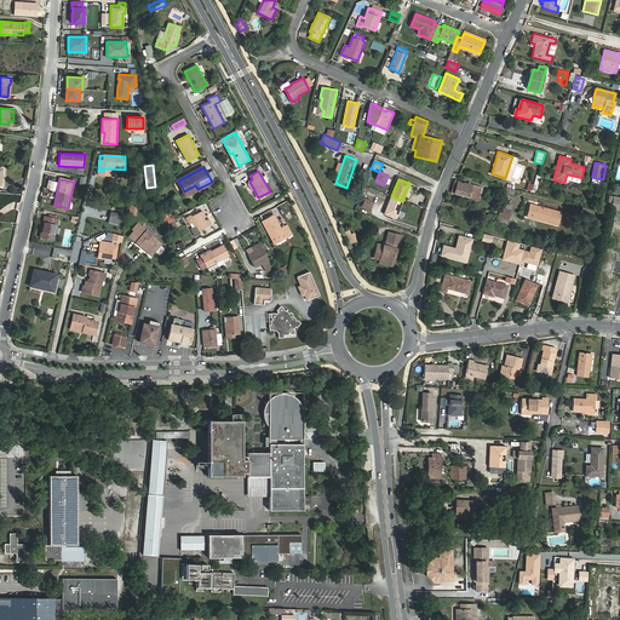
[(482,188),(455,181),(452,193),(481,201),(481,199),(480,197),(482,188)]
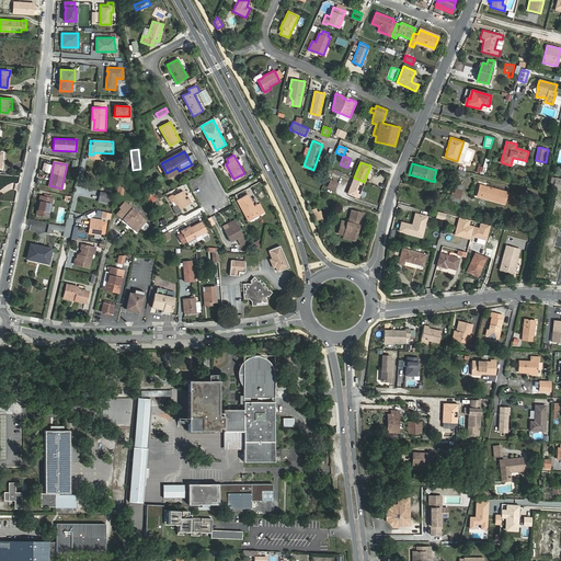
[(329,167),(328,172),(340,176),(342,172),(329,167)]
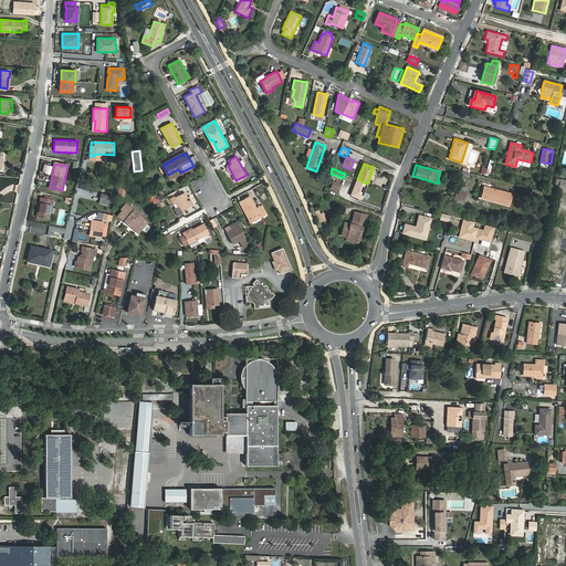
[(362,199),(367,184),(357,179),(352,195),(362,199)]
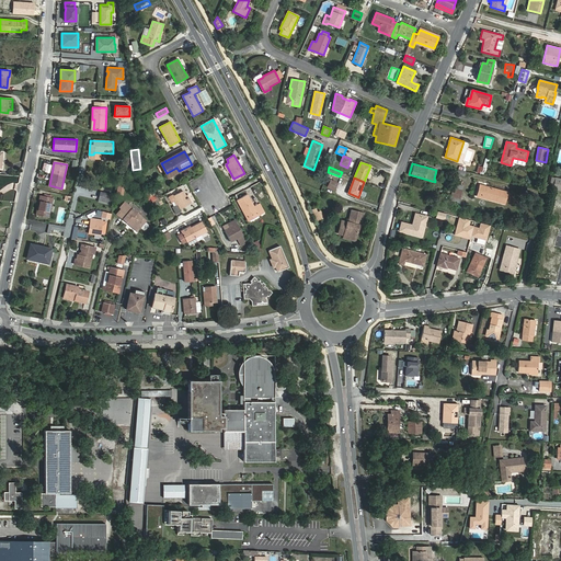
[(464,186),(455,183),(449,201),(459,203),(464,186)]
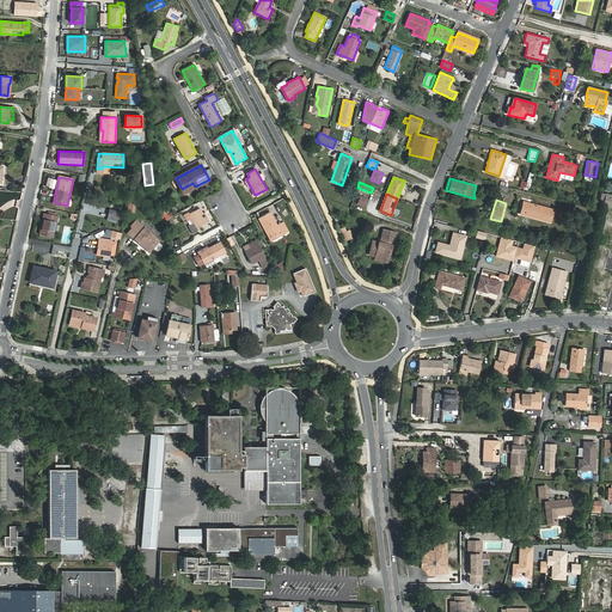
[(550,222),(554,210),(524,202),(520,215),(550,222)]
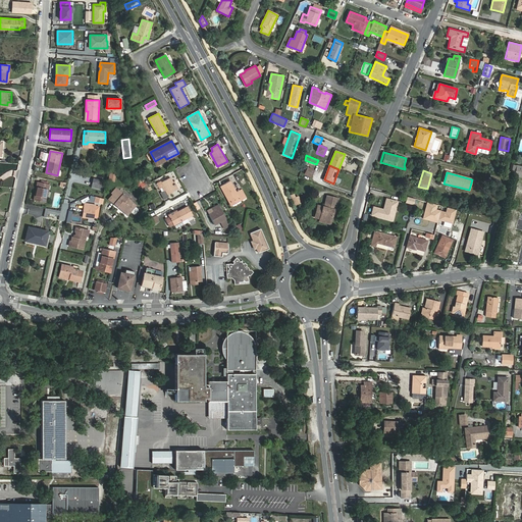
[(97,179),(98,175),(95,174),(92,187),(97,188),(97,189),(102,191),(105,181),(97,179)]
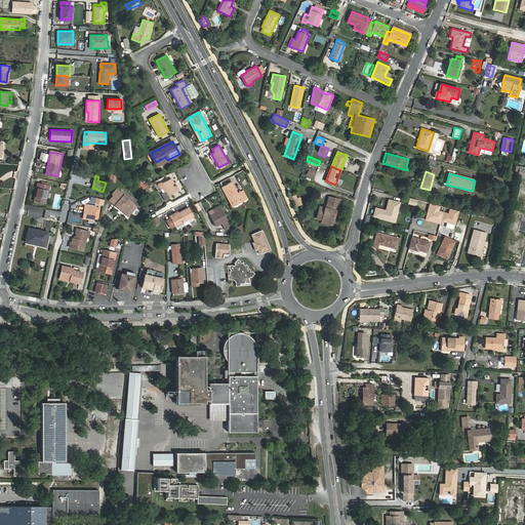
[(165,201),(170,198),(168,195),(177,191),(171,178),(163,184),(162,183),(158,185),(160,190),(164,188),(166,192),(162,194),(165,201)]
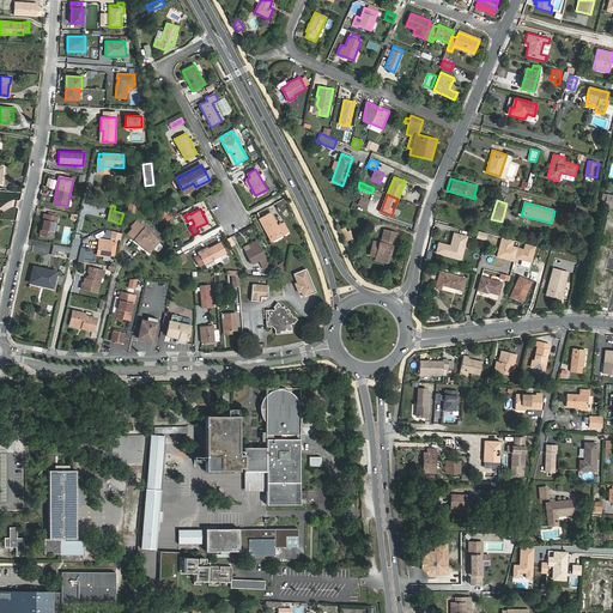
[(40,235),(53,238),(58,217),(44,213),(40,235)]
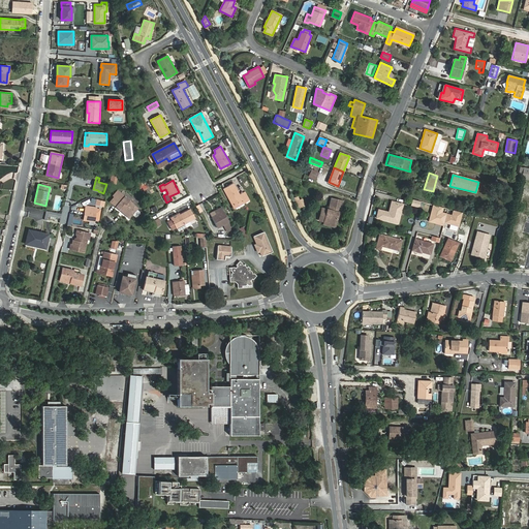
[(229,197),(236,209),(244,205),(244,204),(250,200),(245,191),(240,194),(234,184),(223,189),(228,197),(229,197)]
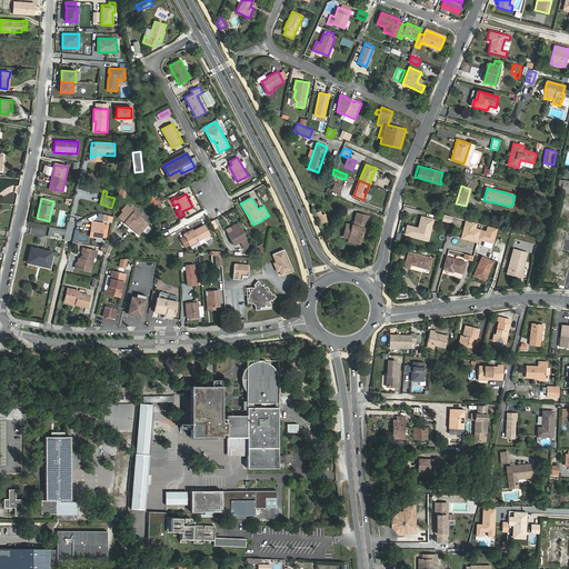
[(119,217),(129,226),(130,223),(140,232),(148,225),(127,206),(122,210),(123,211),(119,217)]
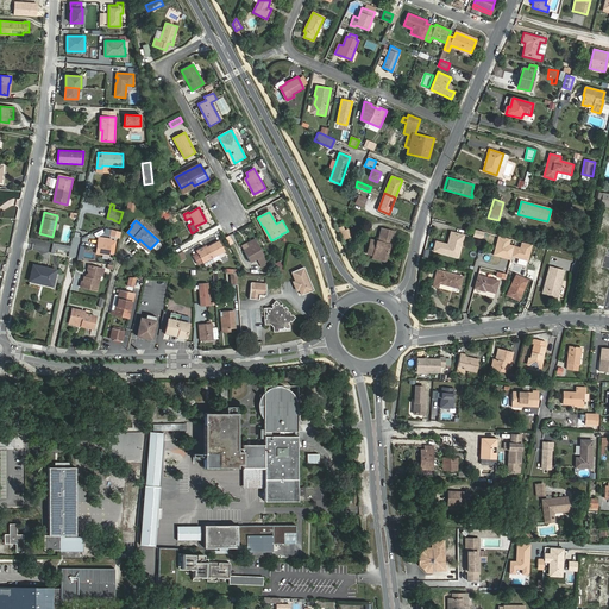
[(351,237),(347,228),(340,232),(343,240),(351,237)]
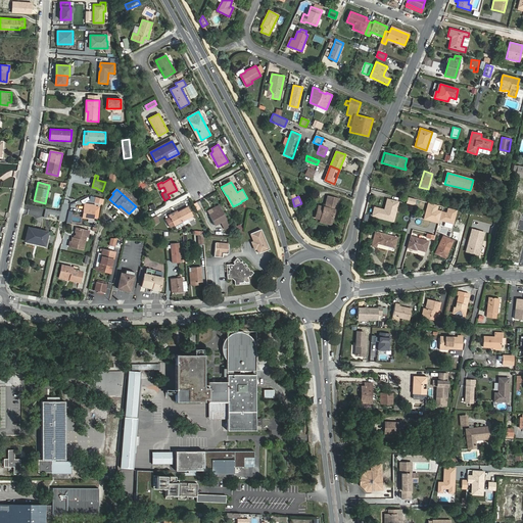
[(316,218),(332,222),(334,210),(336,210),(339,199),(328,196),(325,207),(319,205),(316,218)]
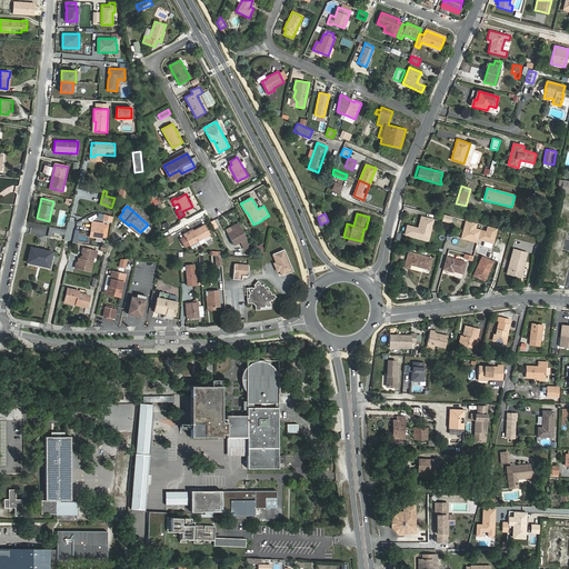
[(452,217),(445,215),(442,221),(450,223),(452,217)]
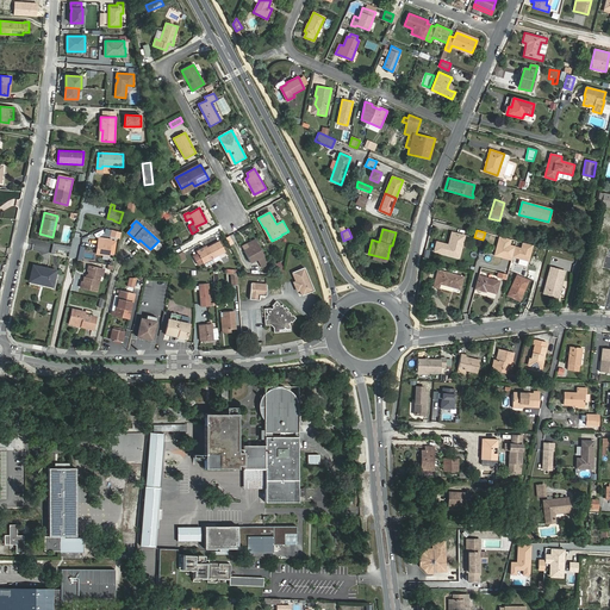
[(435,251),(459,257),(465,236),(454,232),(450,246),(437,242),(435,251)]
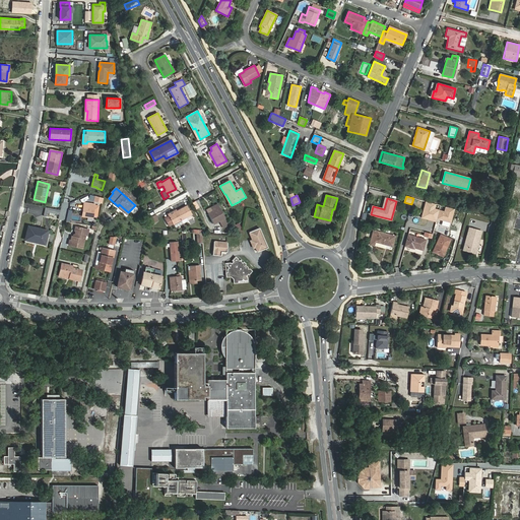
[(426,201),(421,217),(436,221),(439,210),(434,209),(436,204),(426,201)]
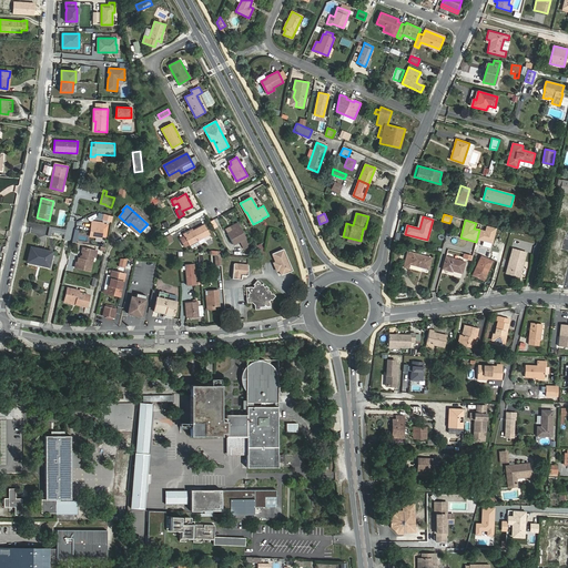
[(101,239),(102,234),(107,235),(108,227),(103,226),(104,223),(92,221),(90,236),(101,239)]
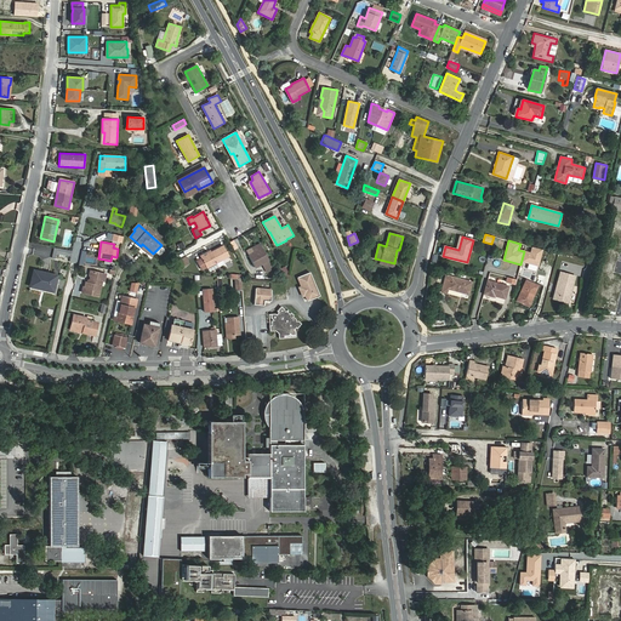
[(249,256),(255,267),(262,265),(267,273),(274,269),(260,244),(251,248),(254,254),(249,256)]
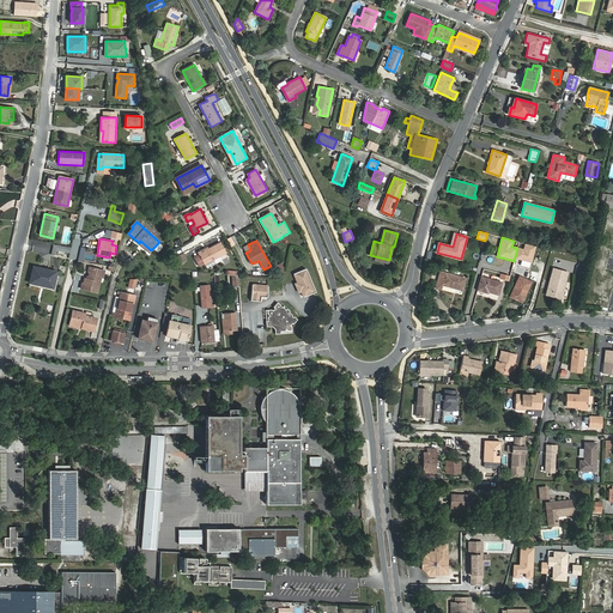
[(206,268),(216,263),(213,260),(228,253),(222,242),(199,254),(204,265),(205,265),(206,268)]
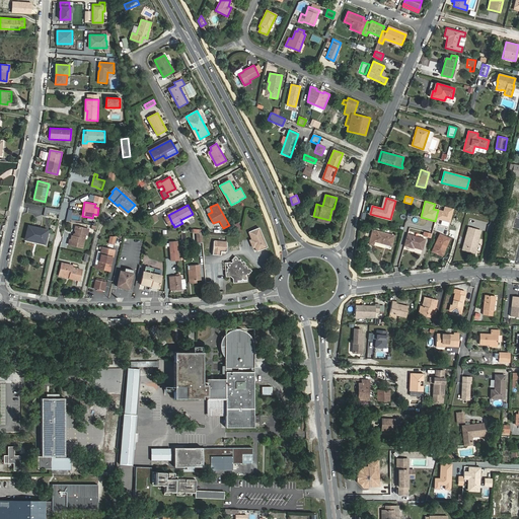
[(438,210),(436,218),(449,222),(453,209),(445,206),(443,211),(438,210)]
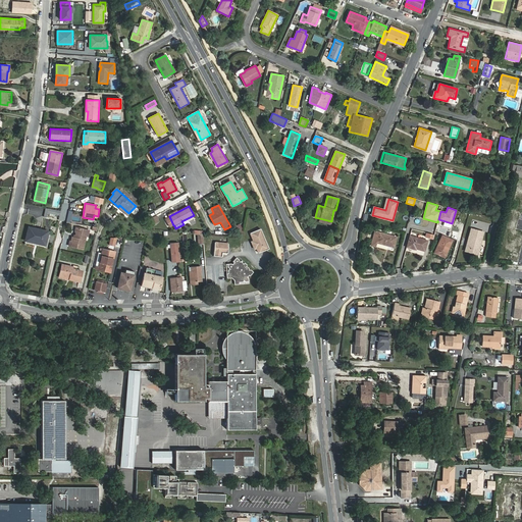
[(59,215),(60,211),(46,208),(44,216),(46,217),(47,213),(59,215)]
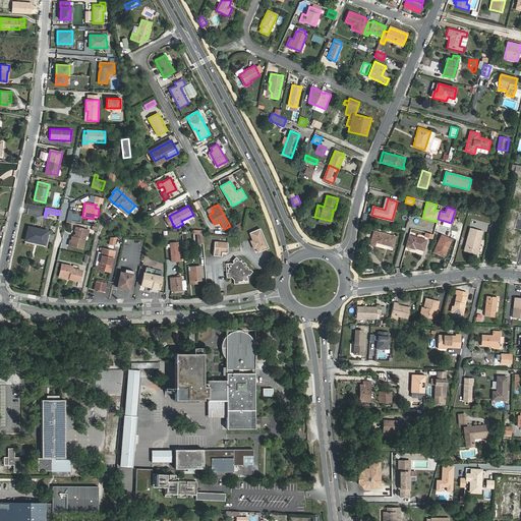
[(165,218),(169,227),(173,225),(169,216),(165,218)]
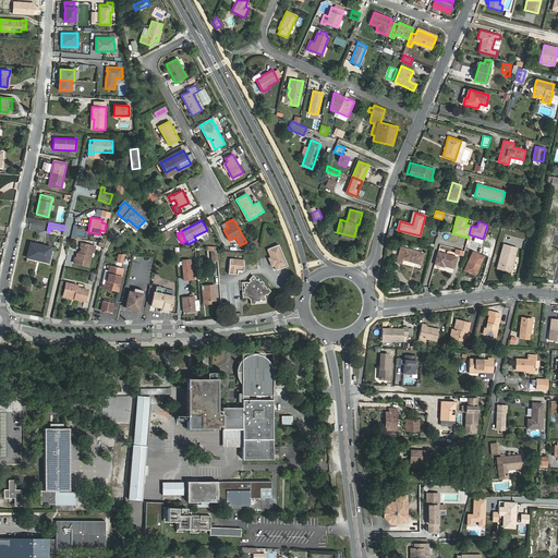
[(51,247),(31,243),(27,257),(48,262),(51,247)]
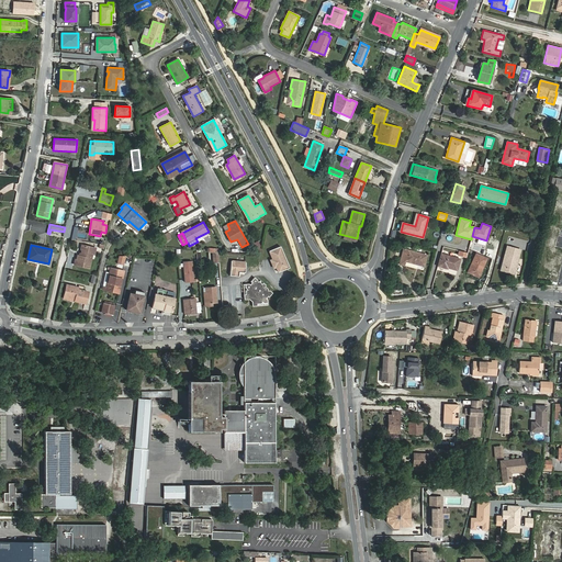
[(93,248),(83,246),(81,256),(78,255),(77,260),(75,259),(74,265),(90,268),(93,254),(92,253),(93,248)]
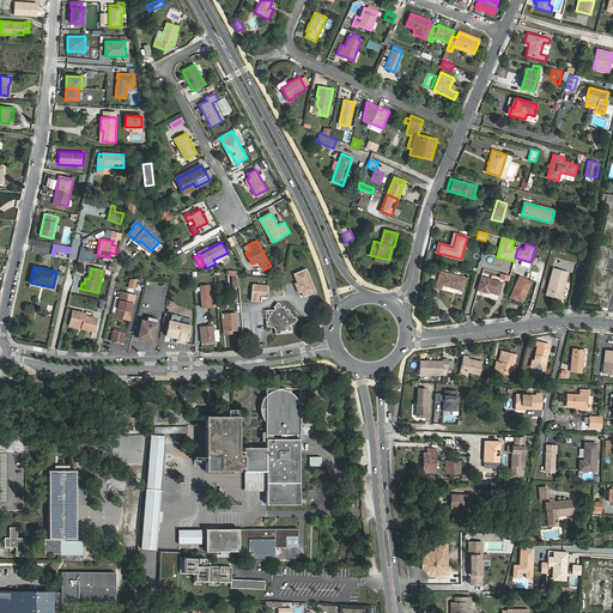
[(316,291),(305,268),(293,273),(298,283),(296,284),(298,290),(301,289),(304,297),(316,291)]
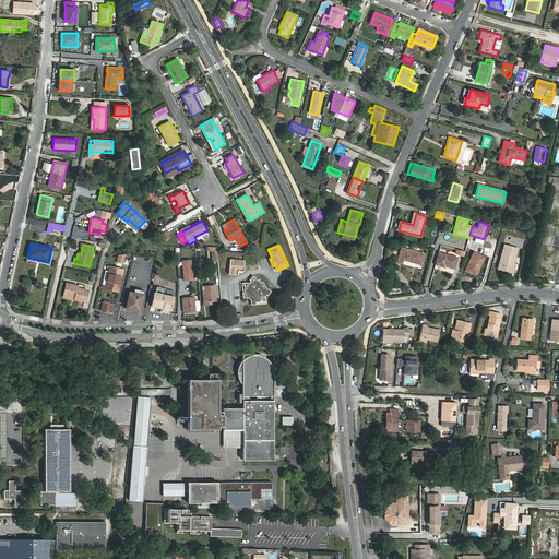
[(518,249),(504,246),(499,269),(512,272),(518,249)]
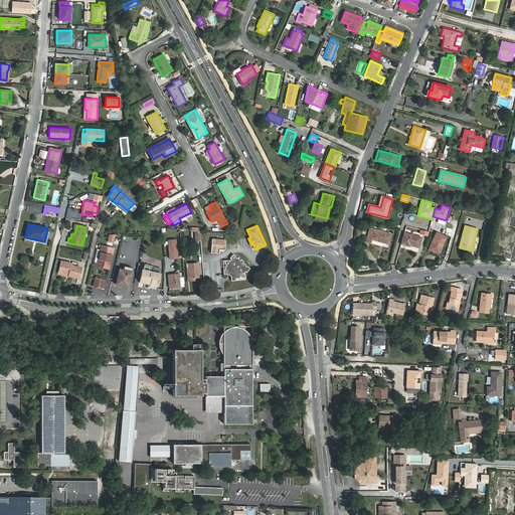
[(371,239),(388,243),(391,233),(370,228),(366,242),(370,243),(371,239)]
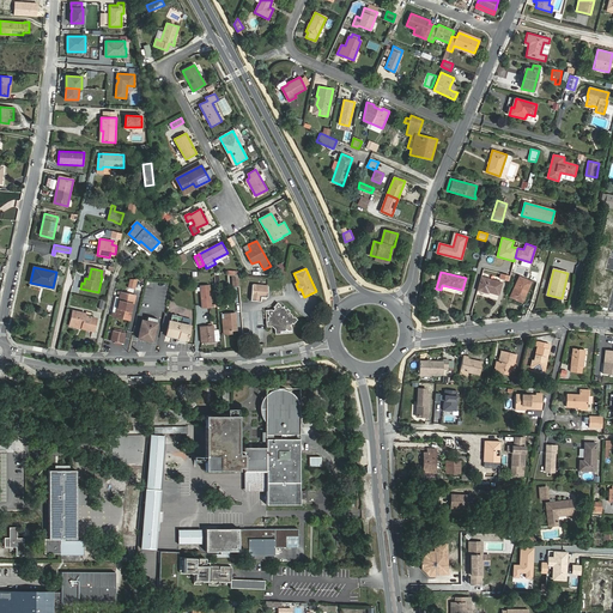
[(478,290),(479,291),(489,293),(489,292),(498,295),(502,283),(481,277),(478,290)]
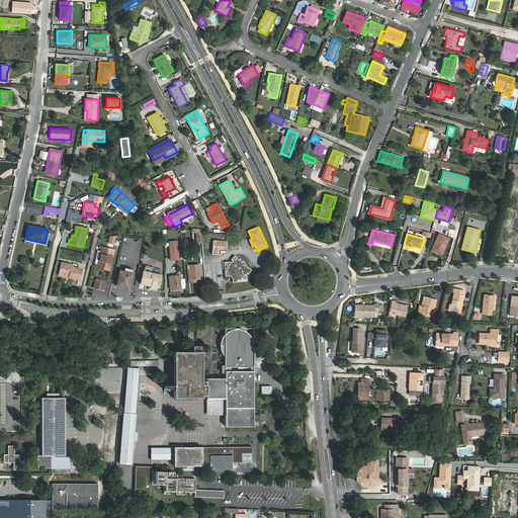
[(441,255),(449,239),(439,234),(431,251),(441,255)]
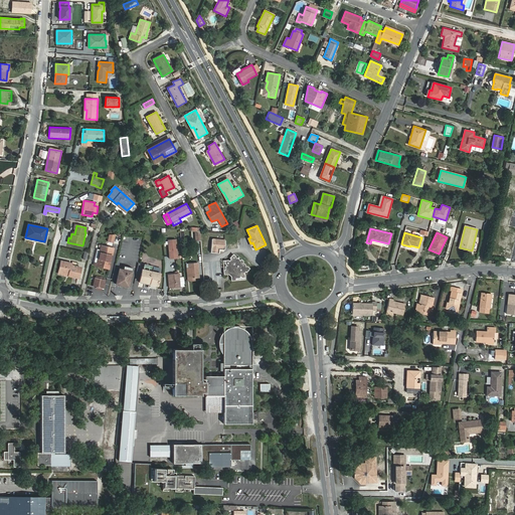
[(224,249),(225,240),(212,239),(211,252),(219,253),(219,249),(224,249)]
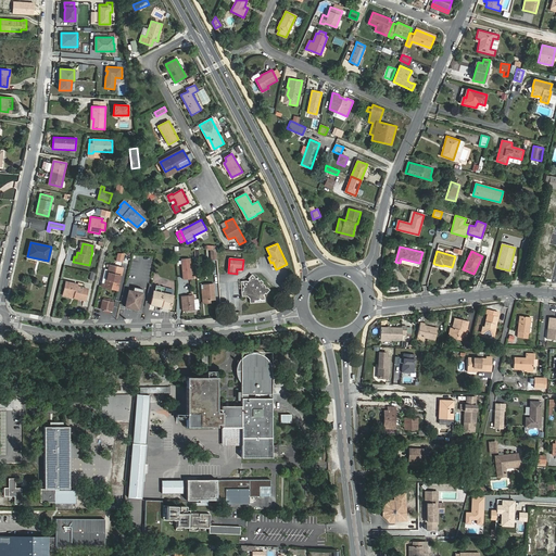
[(190,260),(181,260),(184,280),(191,279),(190,260)]
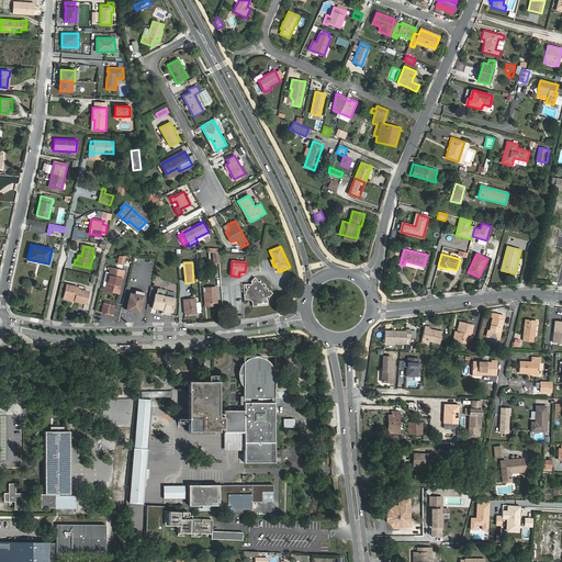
[(122,271),(111,268),(107,267),(103,287),(120,290),(123,277),(121,277),(122,271)]
